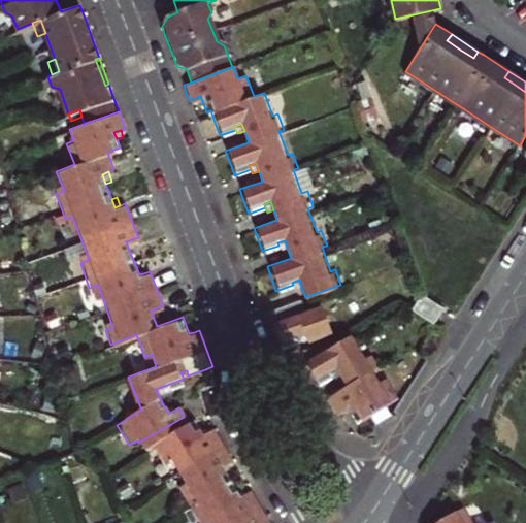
[(135,249),(132,239),(126,241),(129,251),(135,249)]
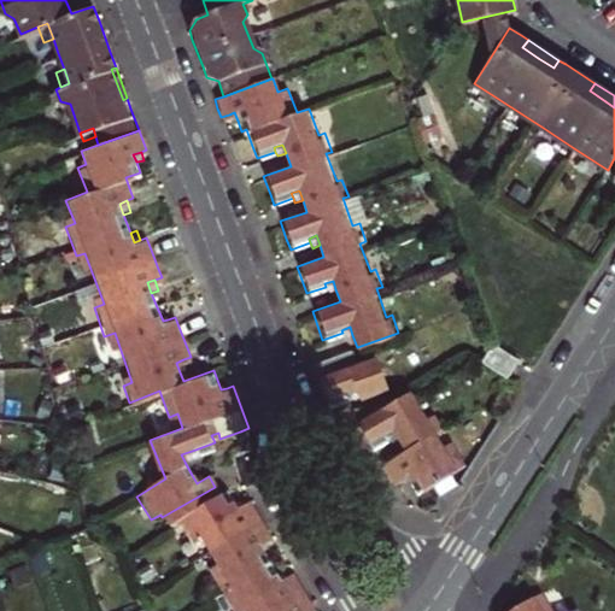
[(324,283),(326,287),(328,292),(335,289),(333,281),(324,283)]
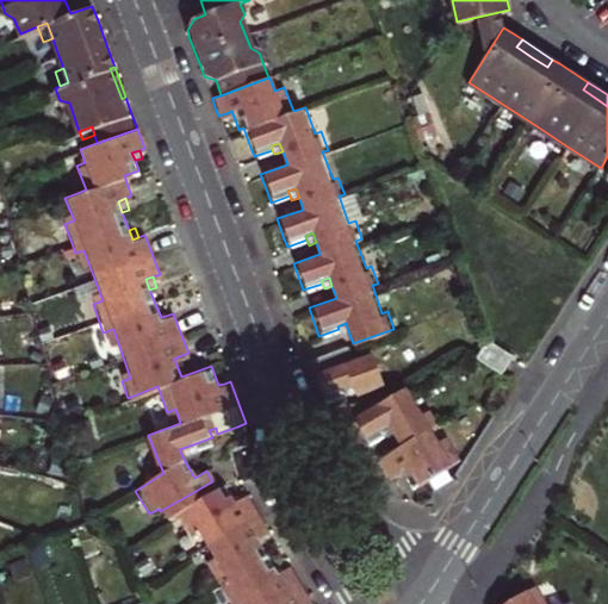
[(162,305),(156,306),(161,317),(166,316),(162,305)]
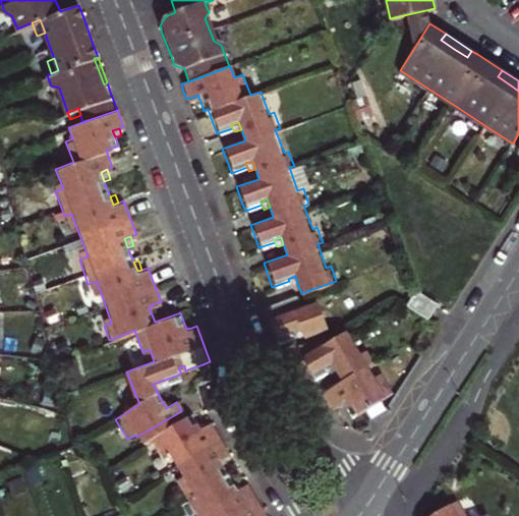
[(291,285),(297,283),(295,276),(288,279),(289,281),(291,285)]
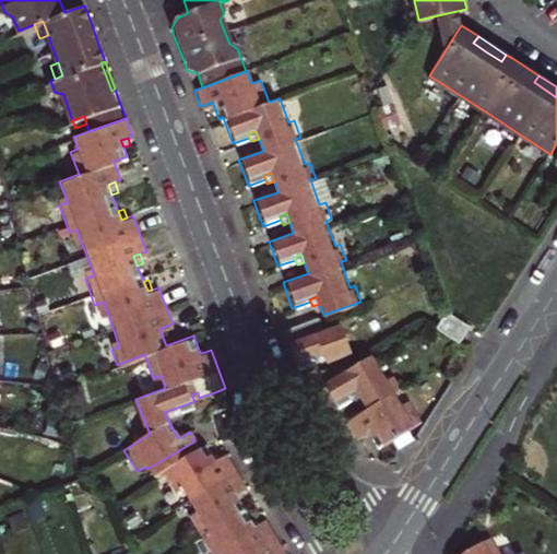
[(462,323),(446,314),(436,331),(452,341),(462,323)]
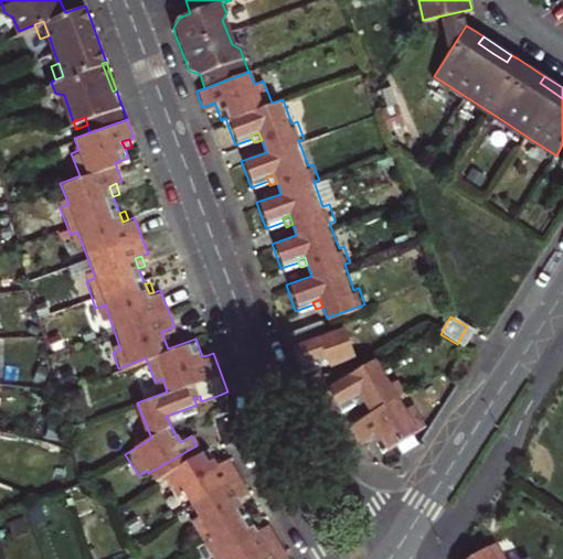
[(294,358),(299,373),(314,368),(319,366),(319,364),(317,358),(329,354),(331,359),(332,363),(354,354),(343,325),(326,332),(321,320),(285,333),(294,358)]
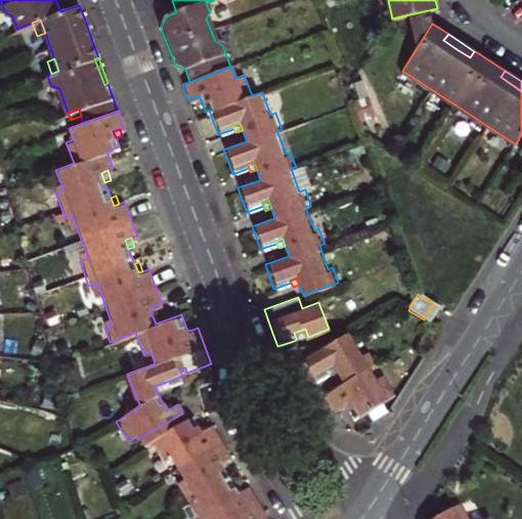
[(159,314),(156,305),(149,308),(153,316),(159,314)]
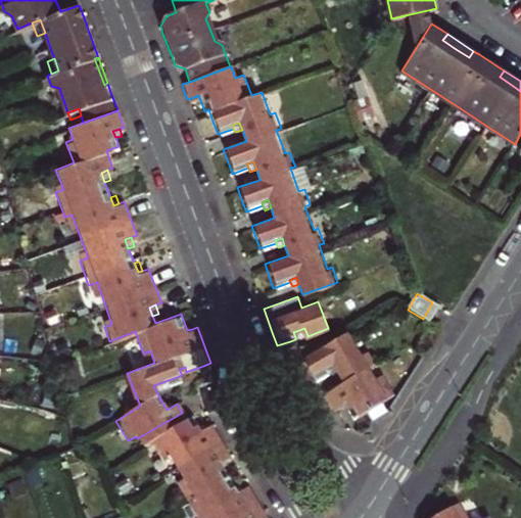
[(189,321),(184,322),(187,330),(192,329),(189,321)]
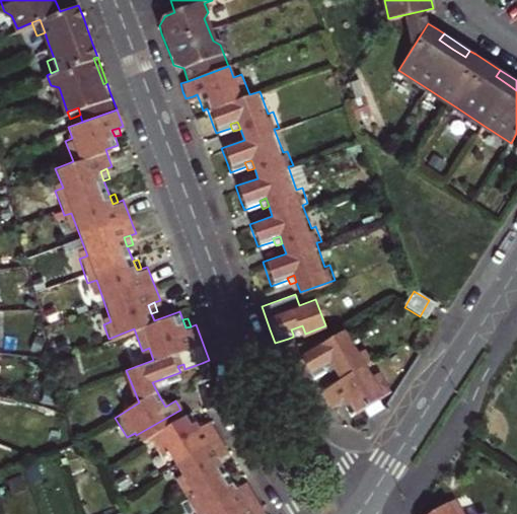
[(293,335),(304,331),(302,325),(291,329),(293,335)]
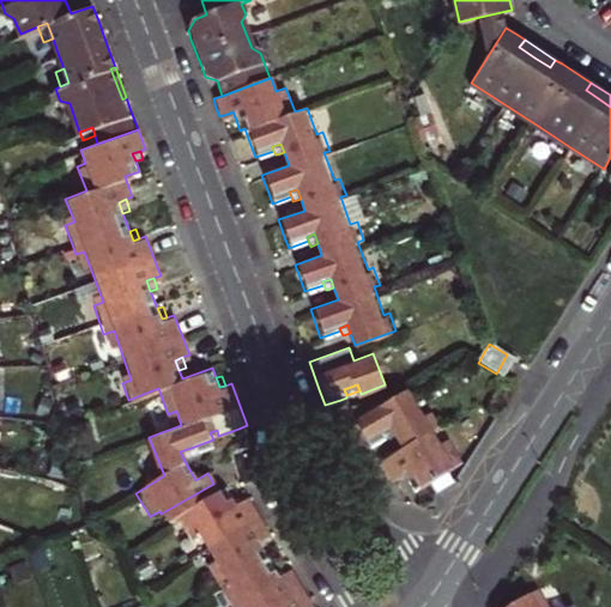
[(410,386),(352,420),(363,437),(368,447),(386,436),(383,435),(392,429),(397,436),(404,449),(379,463),(385,474),(389,483),(395,479),(403,474),(407,484),(412,491),(429,483),(435,491),(455,480),(449,469),(463,462),(449,438),(442,442),(435,430),(442,426),(431,410),(425,413),(410,386)]
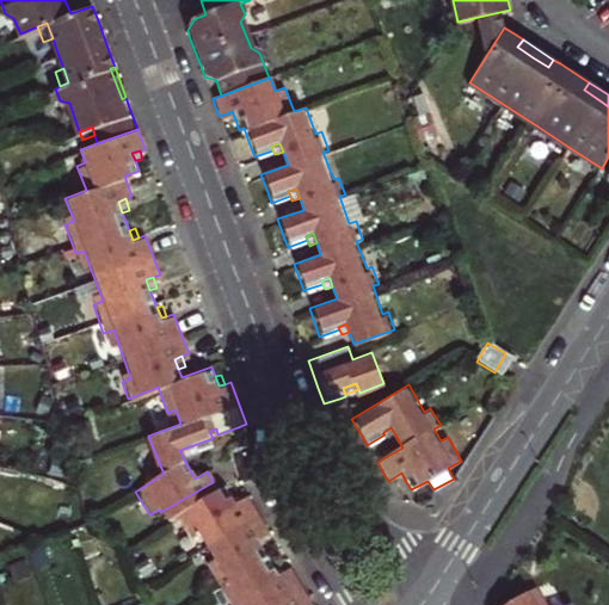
[(387,439),(395,434),(391,427),(382,433),(385,434),(387,439)]
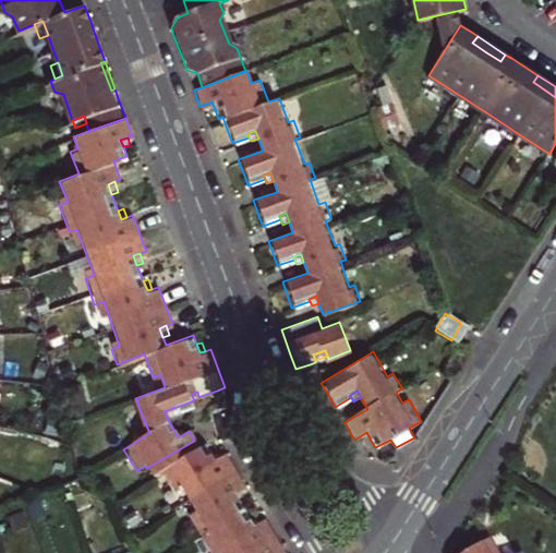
[(176,415),(173,408),(164,411),(167,418),(176,415)]
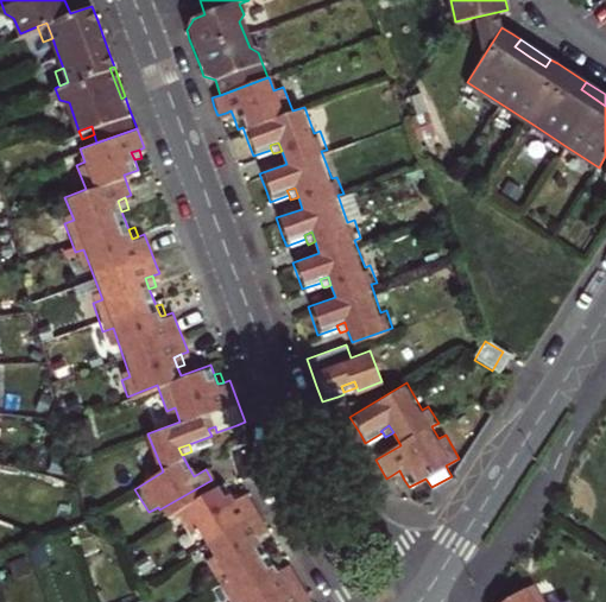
[(397,483),(404,480),(399,470),(392,475),(397,483)]
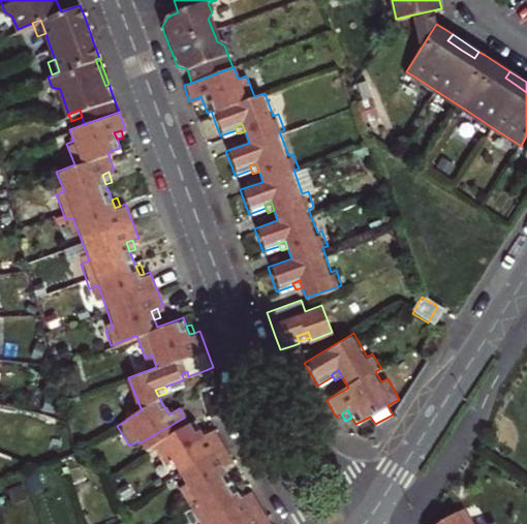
[(173,462),(179,472),(185,483),(179,487),(199,523),(206,523),(209,522),(210,523),(270,523),(271,523),(265,513),(252,492),(247,495),(241,498),(238,492),(226,473),(222,467),(228,463),(233,460),(228,453),(219,438),(214,429),(209,432),(204,434),(198,426),(194,421),(188,425),(184,418),(138,443),(143,452),(154,447),(164,467),(173,462)]
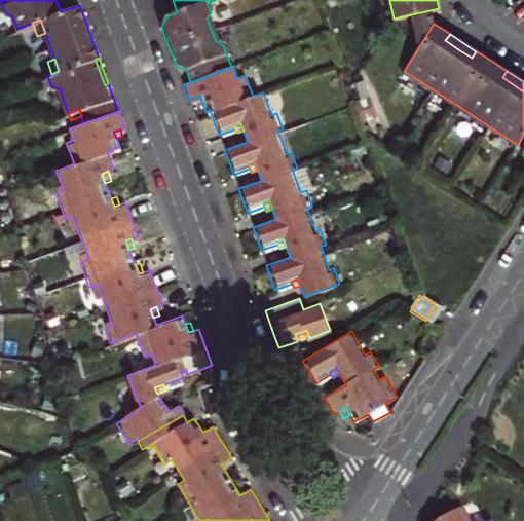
[(202,421),(197,423),(202,432),(208,430),(202,421)]
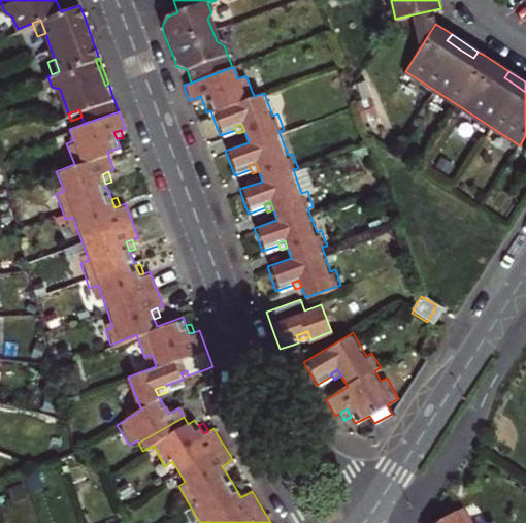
[(232,469),(228,462),(222,466),(226,472),(232,469)]
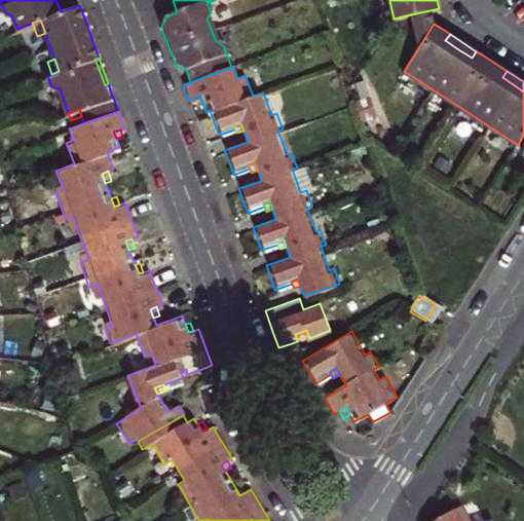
[(241,485),(236,489),(239,495),(246,492),(241,485)]
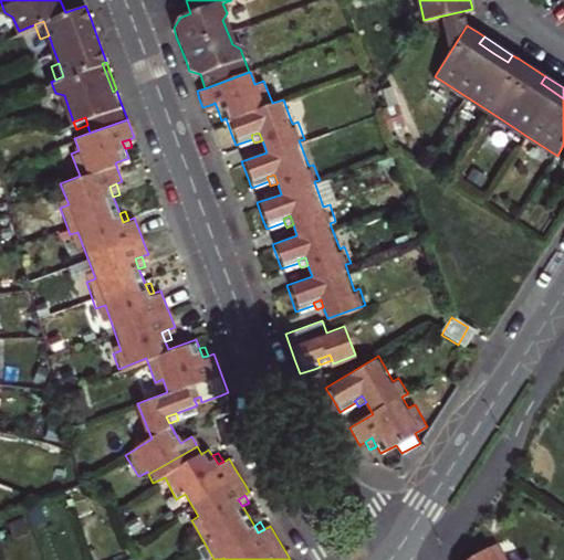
[(478,559),(490,553),(481,546),(473,556),(467,559),(478,559)]
